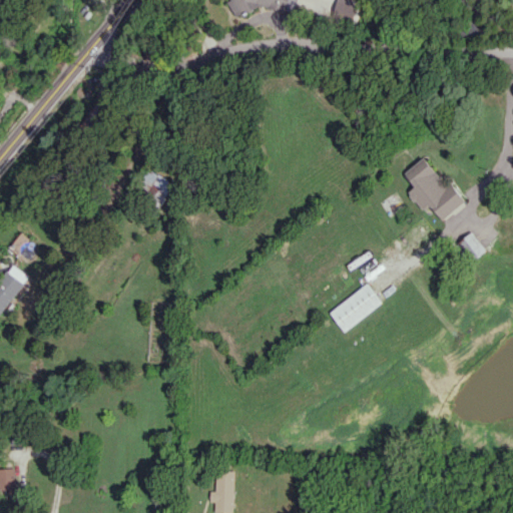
[(430,204),(443,219),(466,200),(451,183),(448,186),(424,156),(404,173),(416,187),(409,192),(423,209),(430,204)]
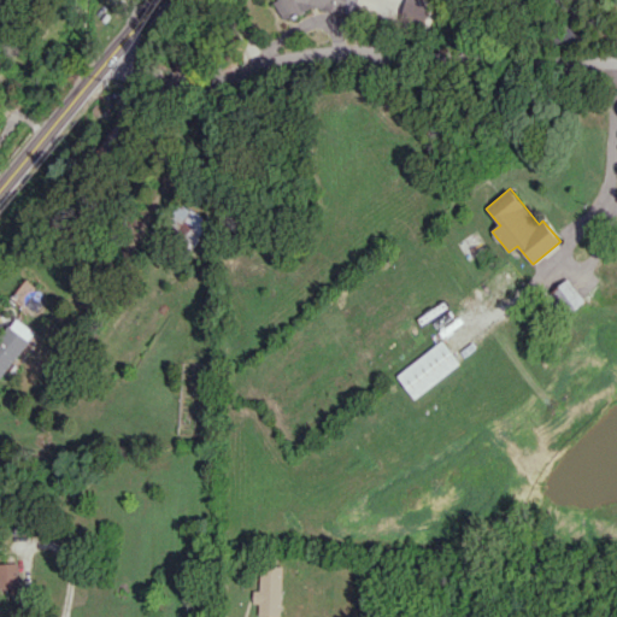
[(209,219),(180,203),(164,228),(193,246),(209,219)]
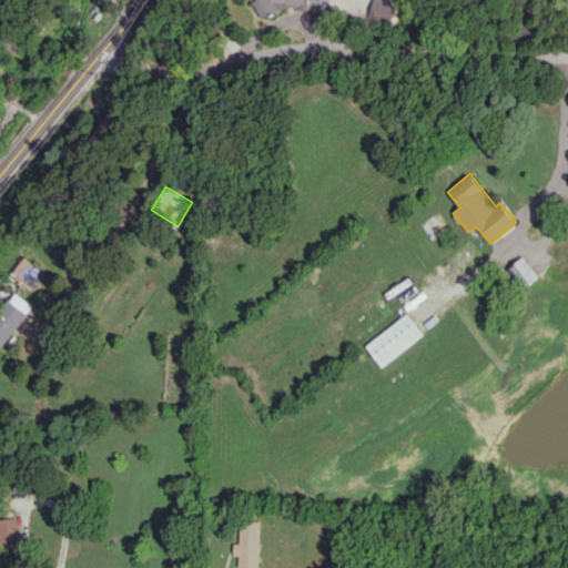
[(540,275),(523,256),(508,269),(525,288),(540,275)]
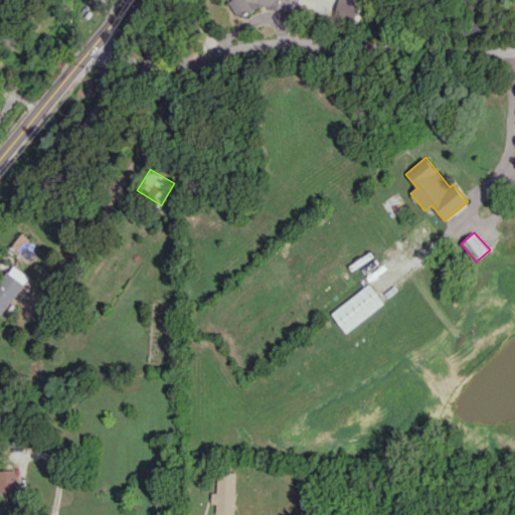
[(0,313),(27,277),(10,265),(0,277),(0,313)]
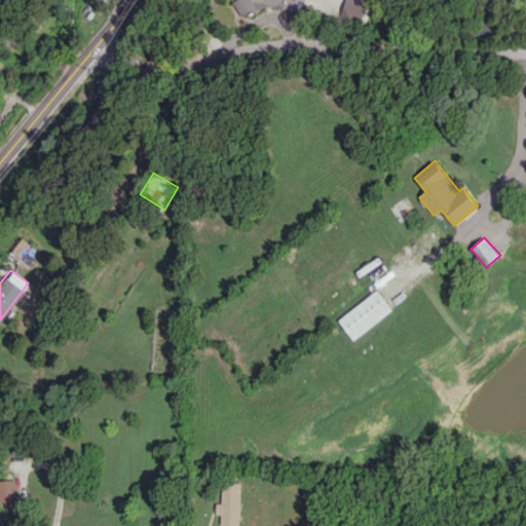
[(392,309),(377,290),(338,321),(354,340),(392,309)]
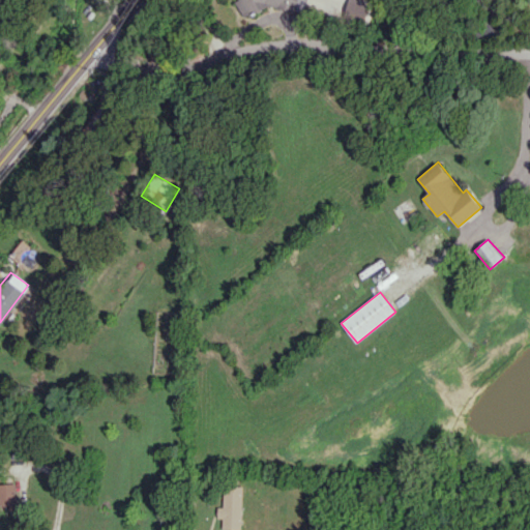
[(0,483),(0,505),(18,505),(17,483),(0,483)]
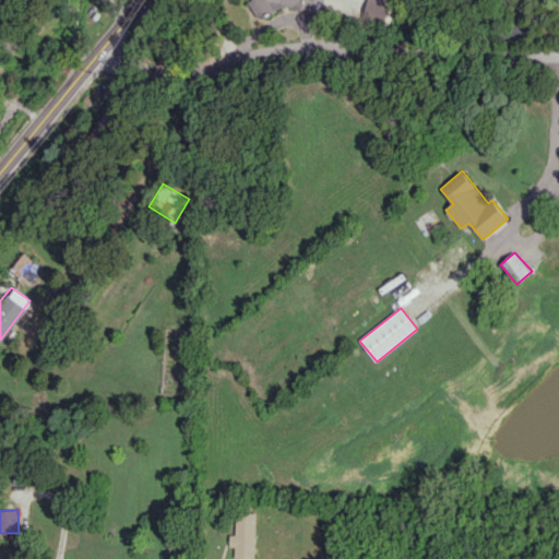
[(229,535),(229,546),(235,546),(234,558),(256,558),(257,513),(236,512),(235,535),(229,535)]
